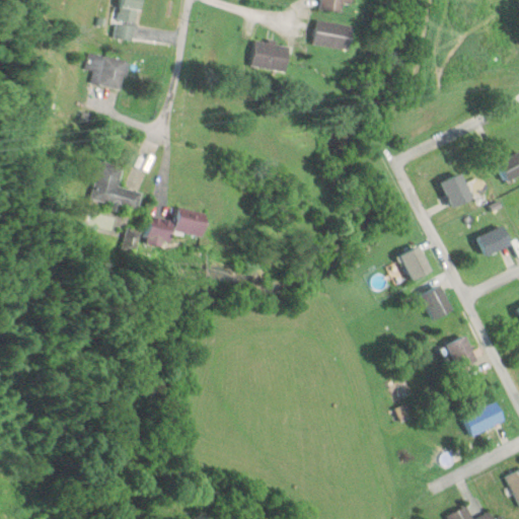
[(120,0),(115,36),(134,41),(140,0),(120,0)]
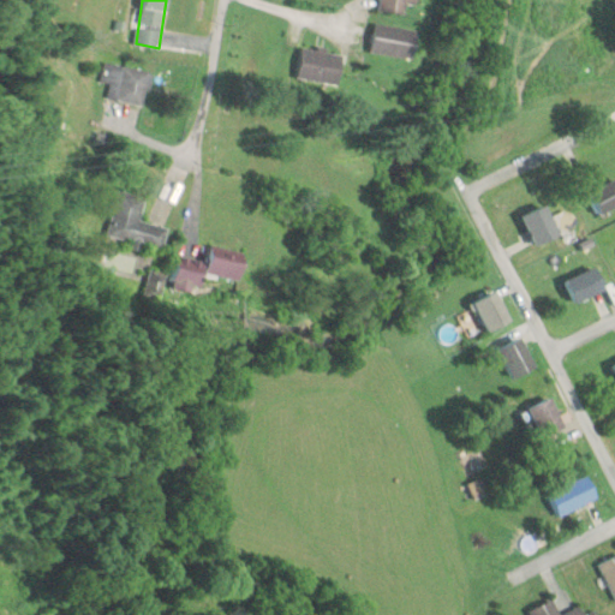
[(376,0),(375,10),(402,15),(405,3),(415,4),(415,0),(376,0)]
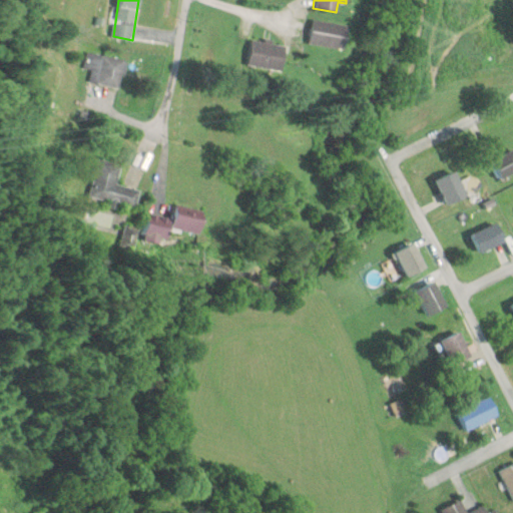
[(308,43),(342,51),(348,26),(313,18),(308,43)]
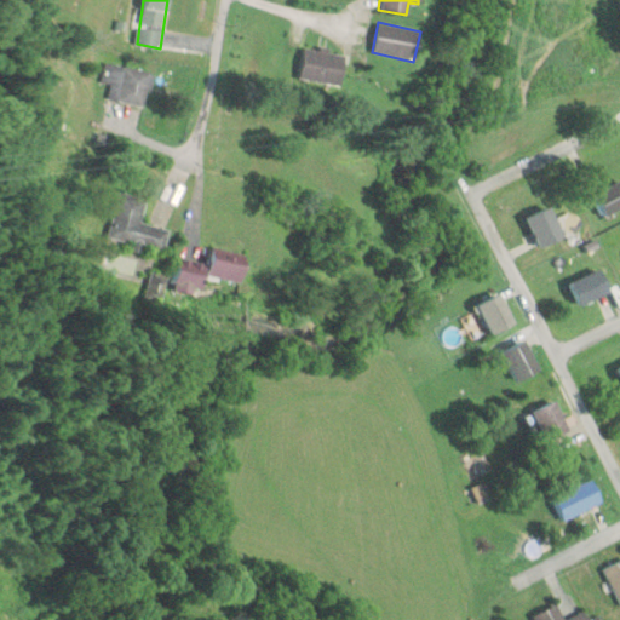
[(345,53),(303,49),(299,81),(342,86),(345,53)]
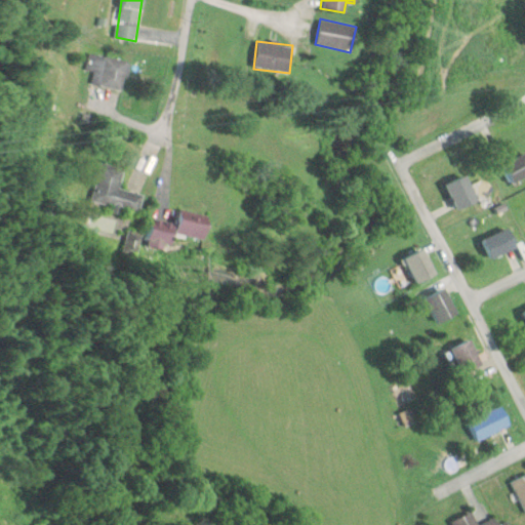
[(129,62),(89,51),(85,68),(94,70),(91,83),(122,91),(129,62)]
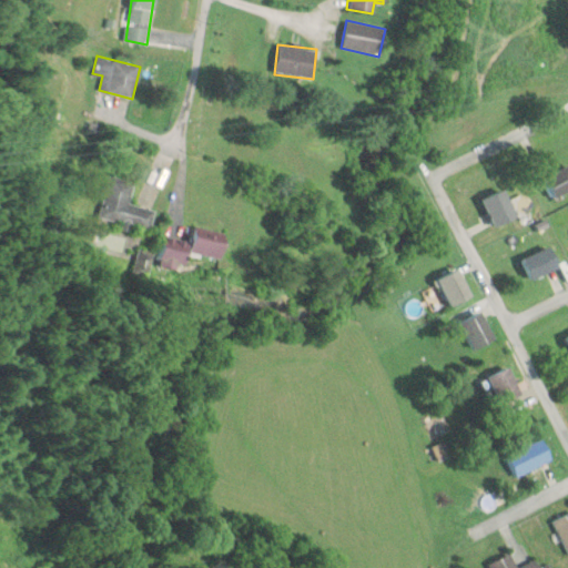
[(567,194),(567,169),(549,169),(549,194),(567,194)]
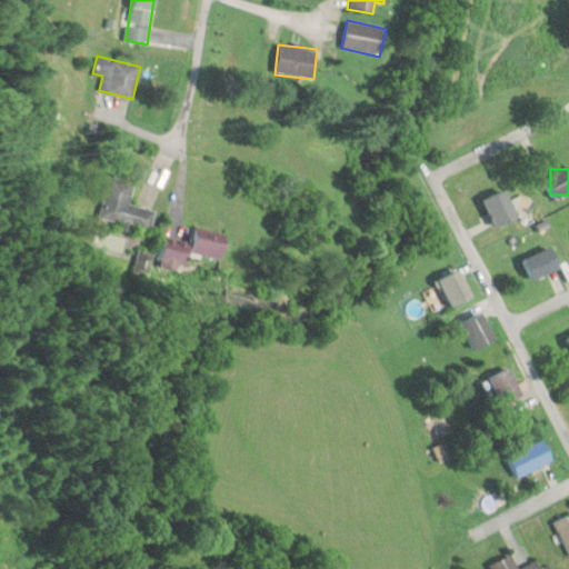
[(129,203),(135,181),(109,176),(98,218),(121,222),(119,229),(132,232),(133,228),(150,231),(155,210),(129,203)]
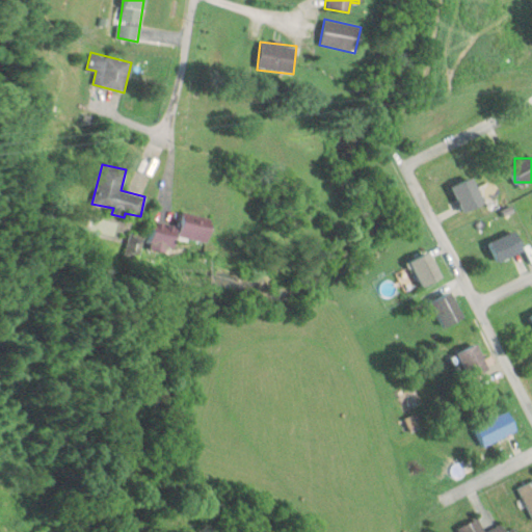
[(463,213),(483,204),(471,177),(450,187),(463,213)]
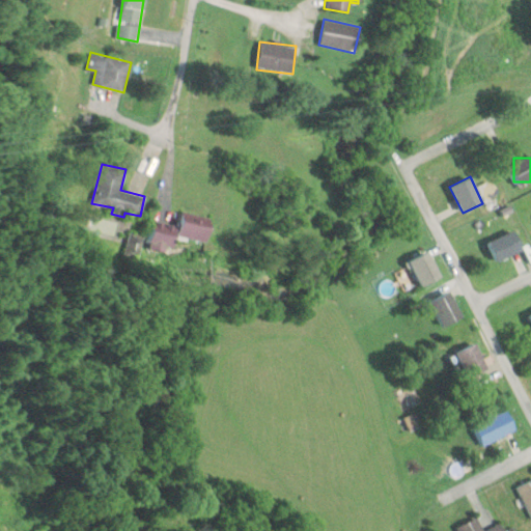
[(150,216),(146,243),(170,247),(172,236),(201,241),(203,224),(150,216)]
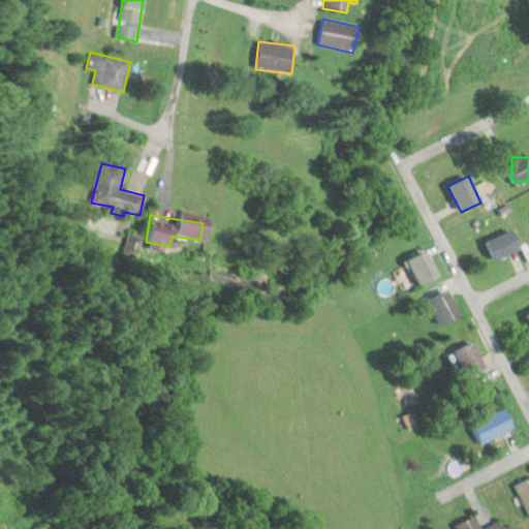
[(485,241),(494,261),(520,248),(510,228),(485,241)]
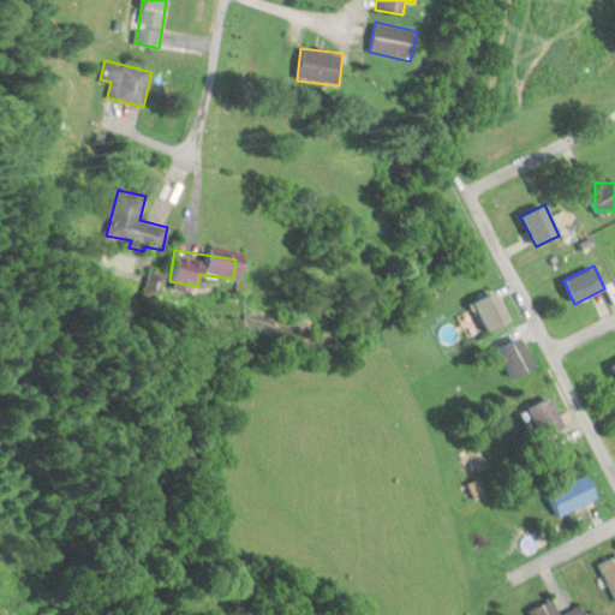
[(511,321),(496,291),(472,303),(488,333),(511,321)]
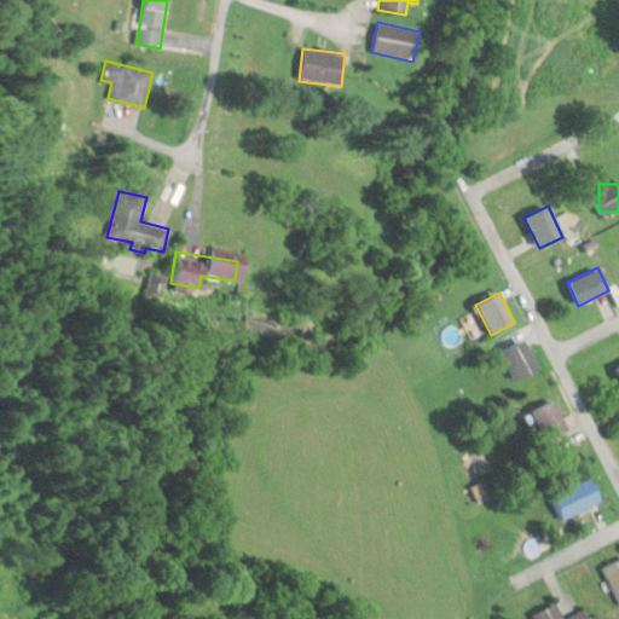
[(537,374),(525,340),(502,348),(513,382),(537,374)]
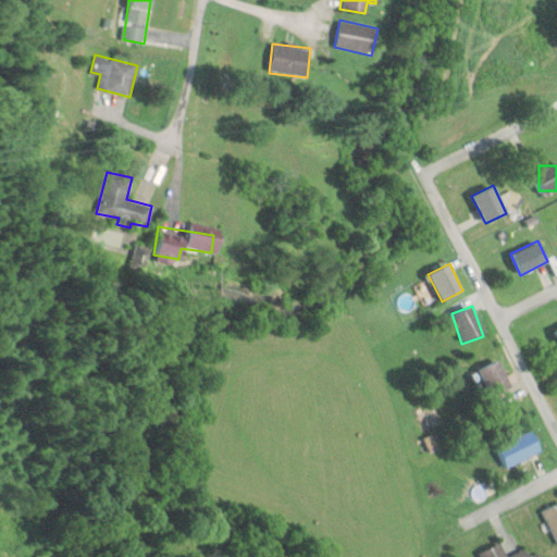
[(511,386),(497,358),(475,368),(490,397),(511,386)]
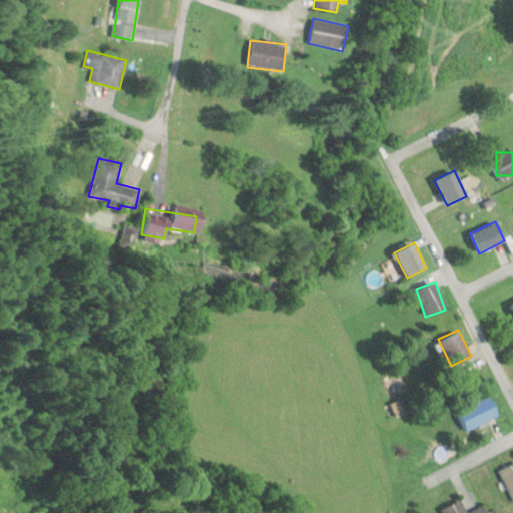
[(498,415),(489,395),(456,411),(466,431),(498,415)]
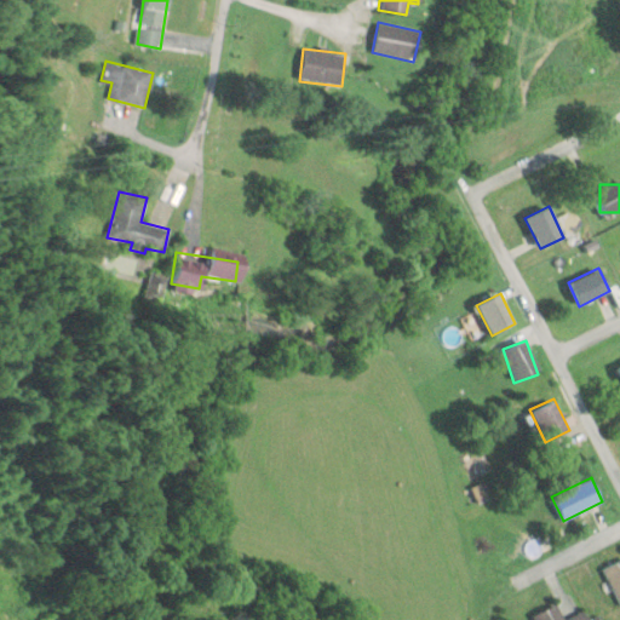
[(619,561),(603,568),(619,607),(619,561)]
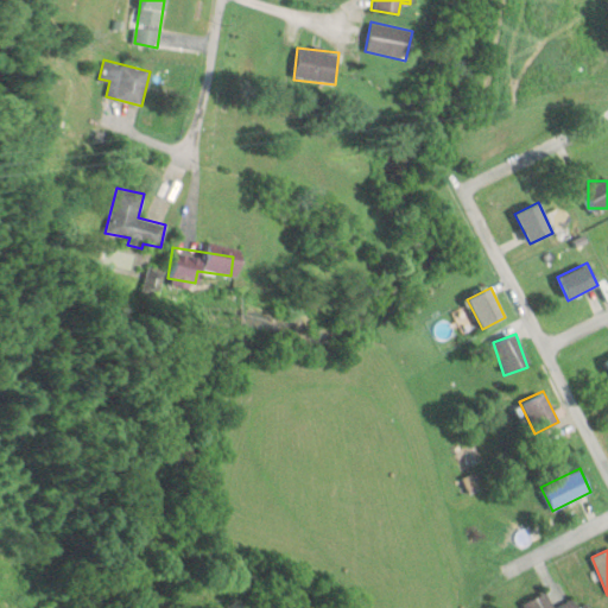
[(521,605),(524,607),(575,607),(571,599),(553,607),(551,607),(544,593),(521,605)]
